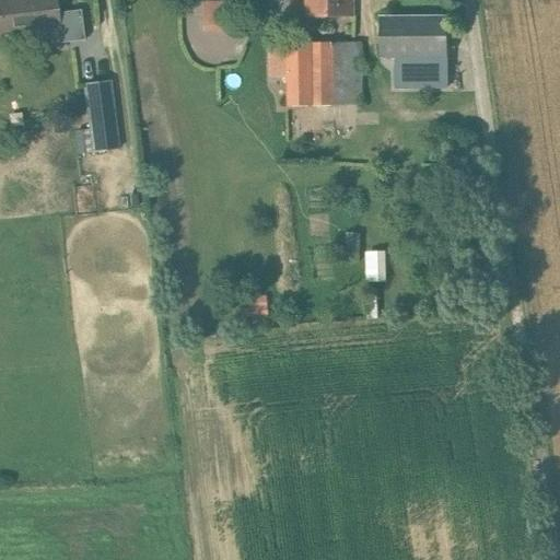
[(3,35),(60,28),(56,0),(0,0),(0,22),(1,23),(3,35)]
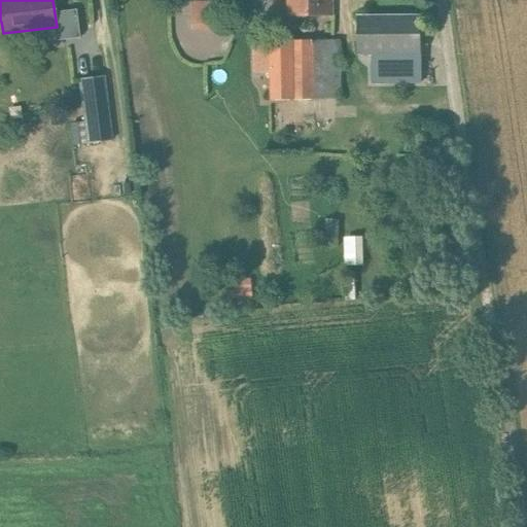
[(287,0),(287,14),(332,14),(331,0),(287,0)]
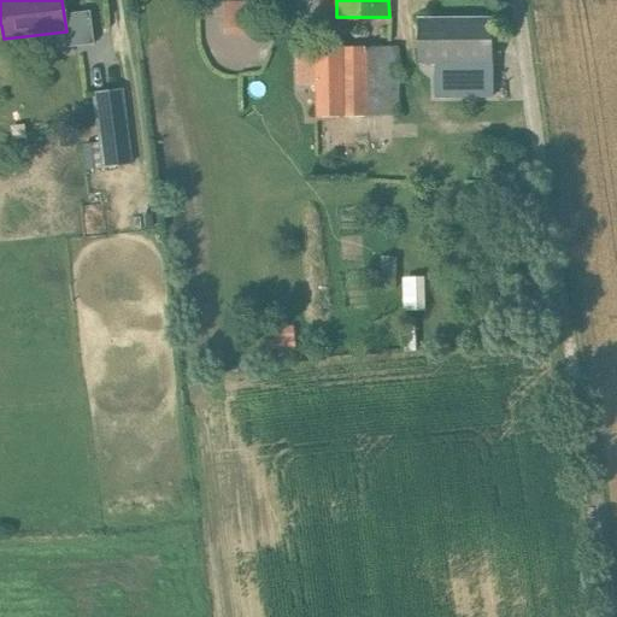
[(262,36),(260,1),(224,3),(224,37),(262,36)]
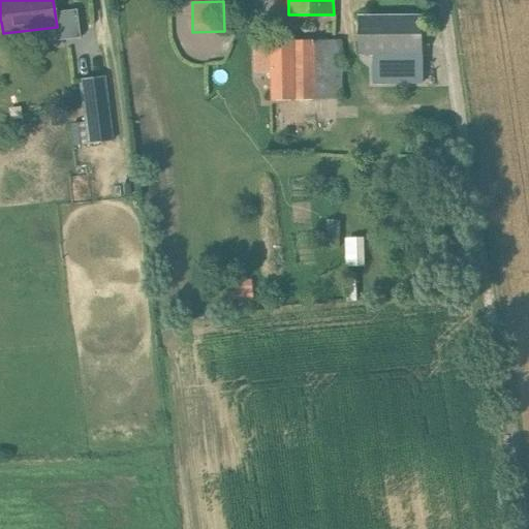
[(424,80),(424,14),(360,14),(361,56),(376,55),(377,81),(424,80)]
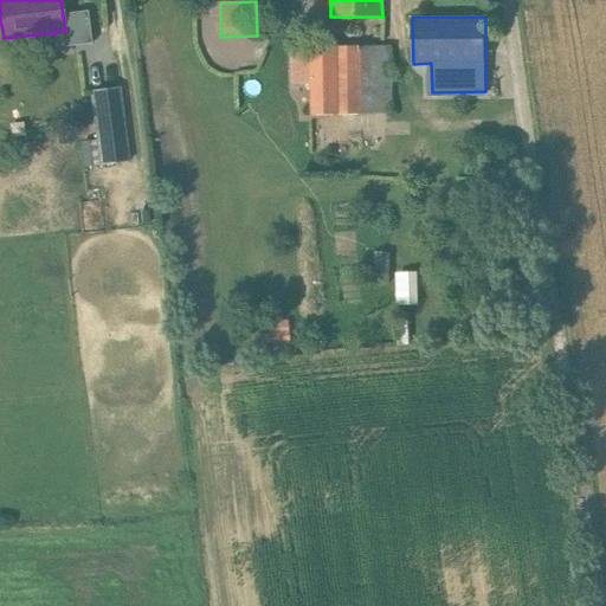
[(393,113),(392,45),(309,46),(310,114),(393,113)]
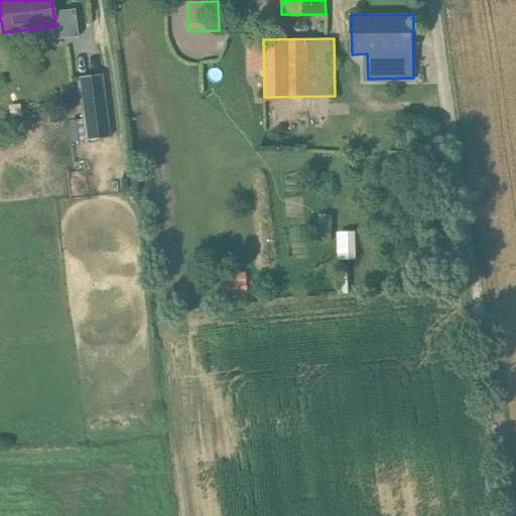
[(69,144),(84,142),(110,138),(102,75),(76,79),(81,121),(67,122),(69,144)]
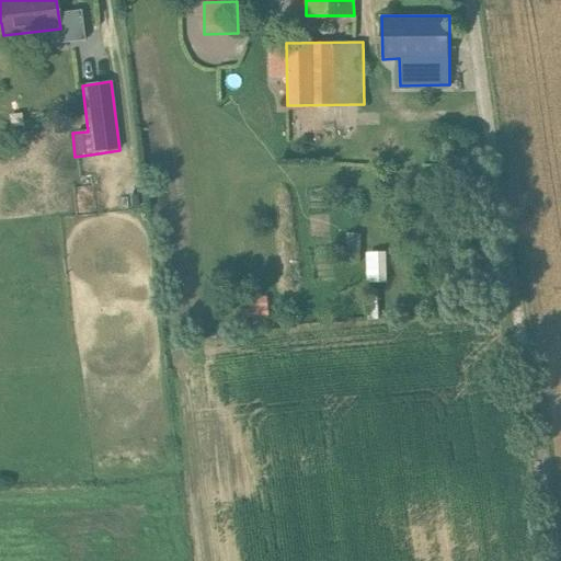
[(366,252),(366,283),(390,282),(389,252),(366,252)]
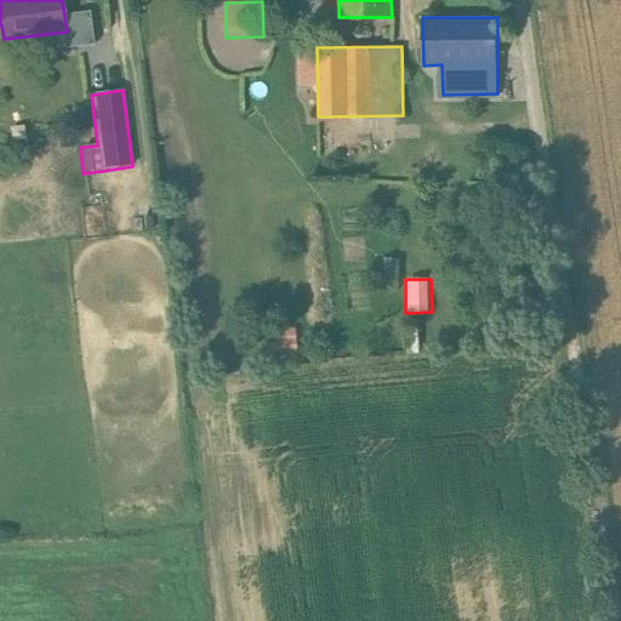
[(281,363),(298,362),(296,328),(278,329),(281,363)]
